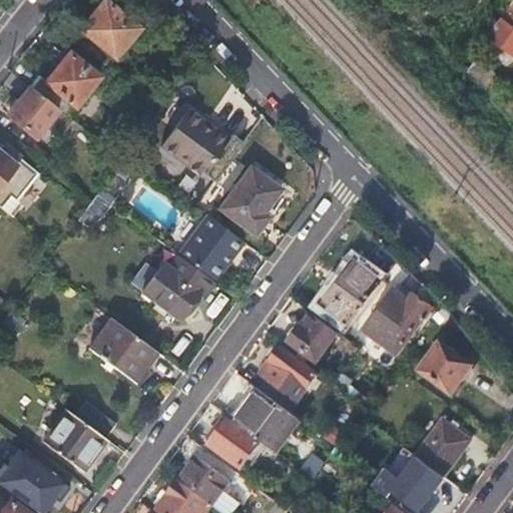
[(137,28),(104,0),(102,0),(81,29),(84,32),(77,42),(104,64),(112,54),(115,56),(137,28)]
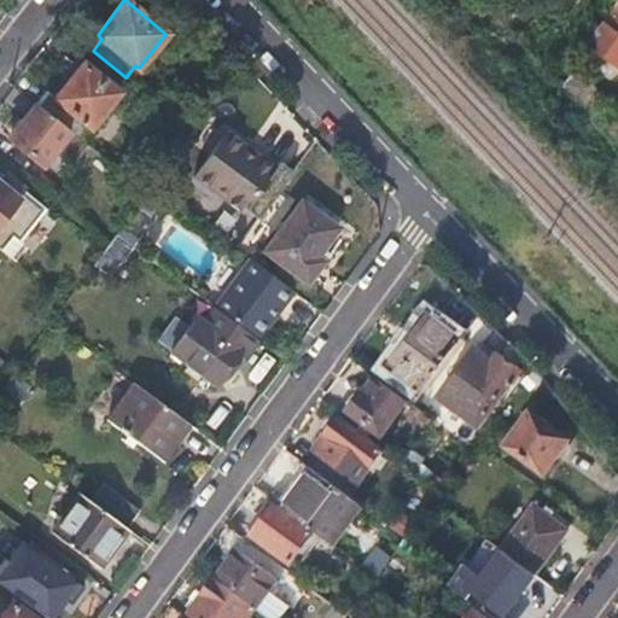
[(617,0),(588,44),(617,65),(617,0)]
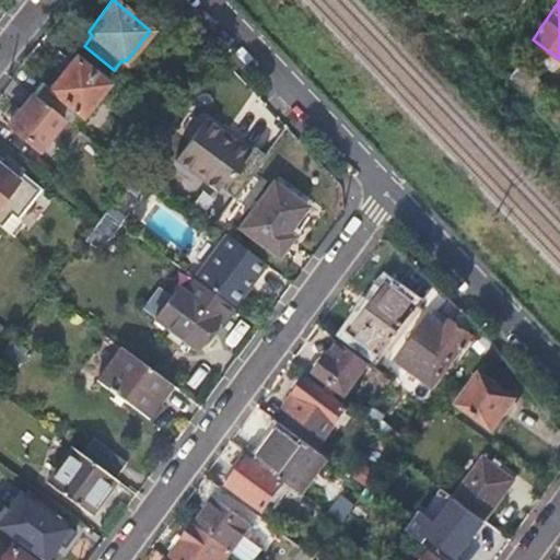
[(43,84),(34,95),(62,118),(73,127),(83,115),(106,85),(73,59),(49,90),(43,84)]
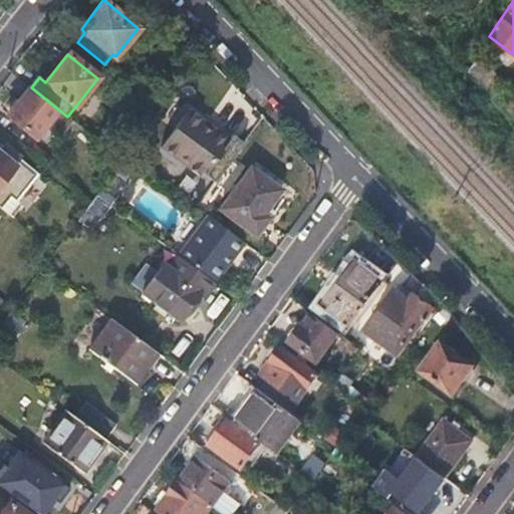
[(476,62),(468,70),(482,80),(487,71),(476,62)]
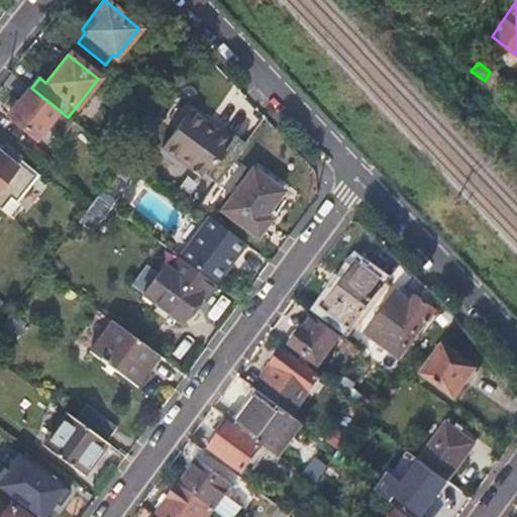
[(31,88),(29,86),(6,114),(34,137),(44,124),(58,109),(31,88)]
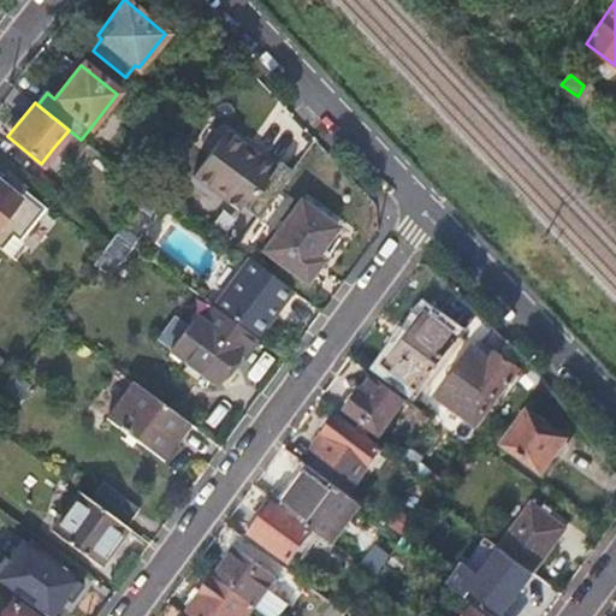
[(66,159),(82,140),(81,140),(69,130),(53,148),(66,159)]
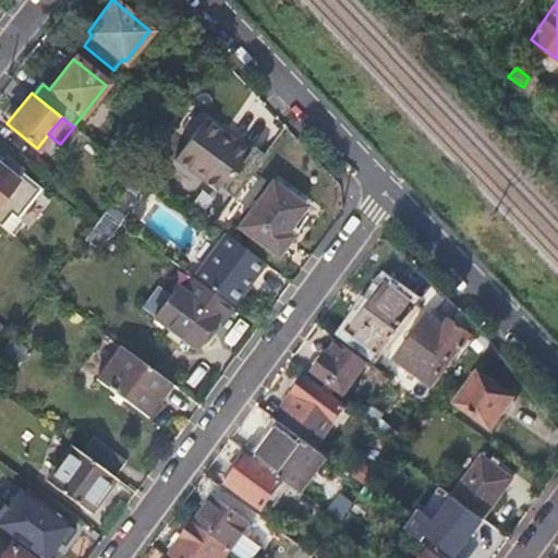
[(176,158),(218,191),(247,150),(205,119),(176,158)]
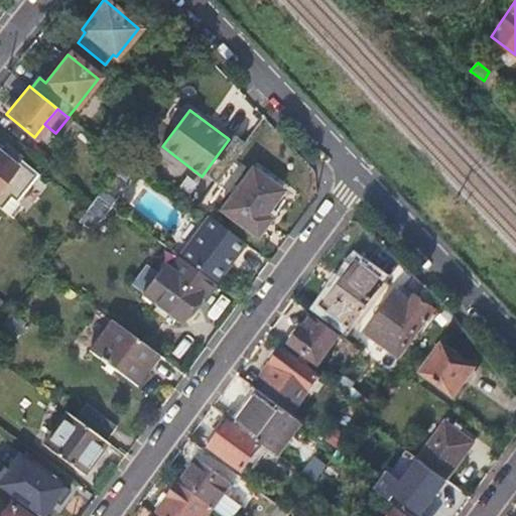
[(7,147),(0,154),(14,165),(17,161),(20,158),(7,147)]
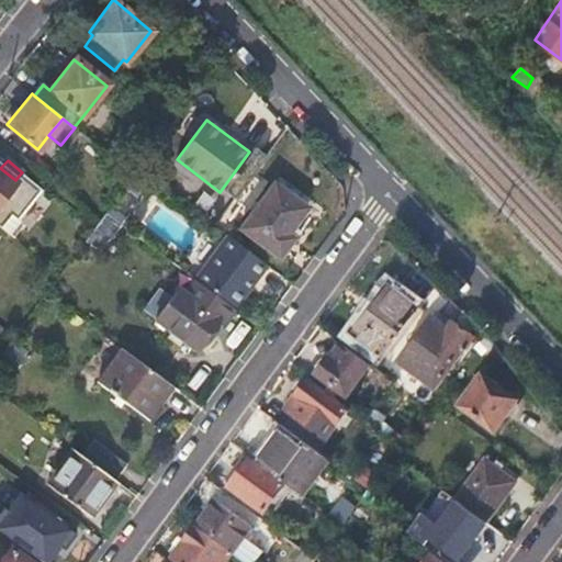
[(0,227),(4,232),(37,190),(19,176),(15,180),(0,168),(0,167),(0,227)]
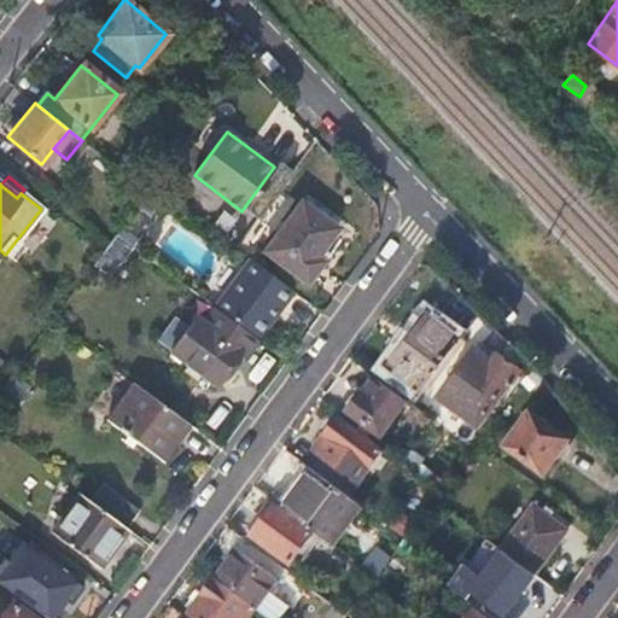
[(146,192),(134,208),(152,220),(167,199),(150,187),(146,192)]
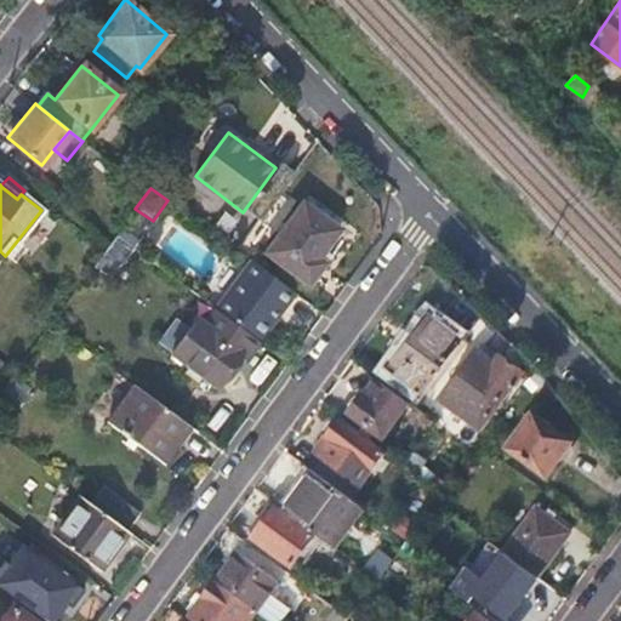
[(303,200),(267,250),(307,281),(323,261),(317,255),(337,227),(303,200)]
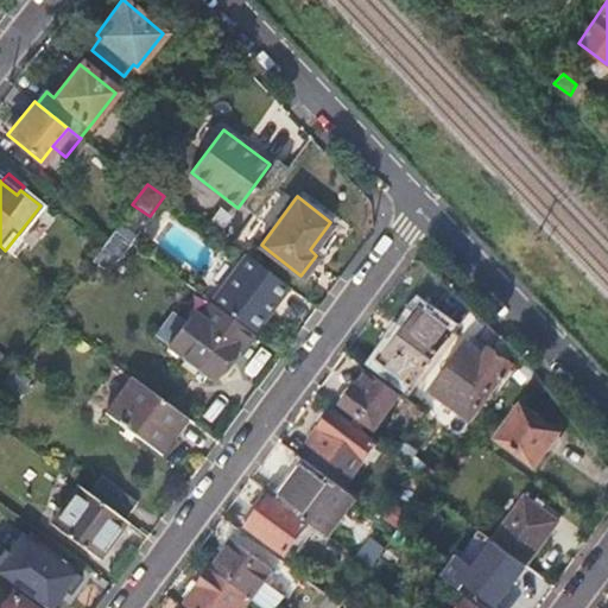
[(132,204),(112,232),(128,245),(150,216),(132,204)]
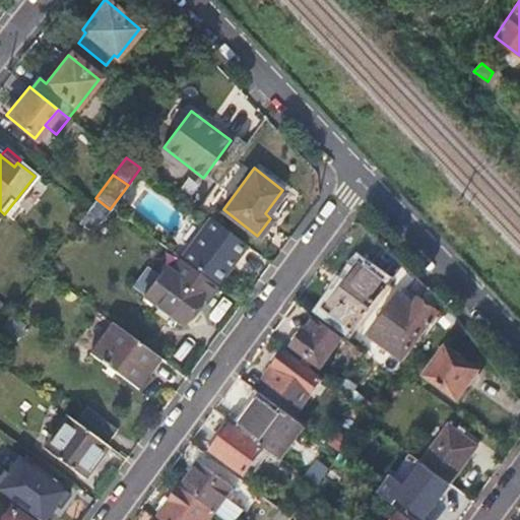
[(214,285),(215,286),(246,245),(208,217),(178,258),(214,285)]
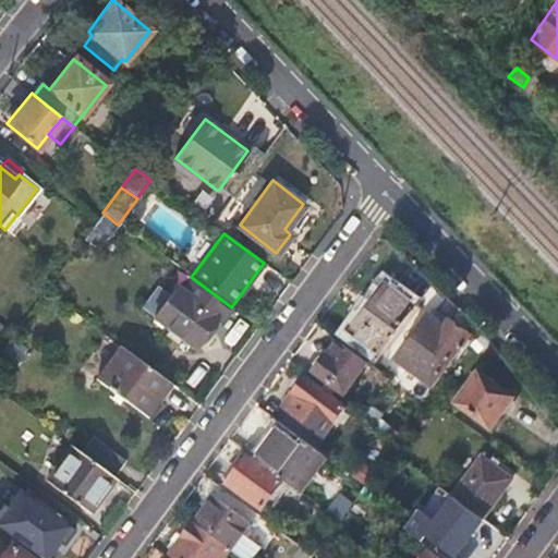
[(178,286),(154,316),(194,346),(215,317),(219,320),(230,306),(191,277),(182,289),(178,286)]
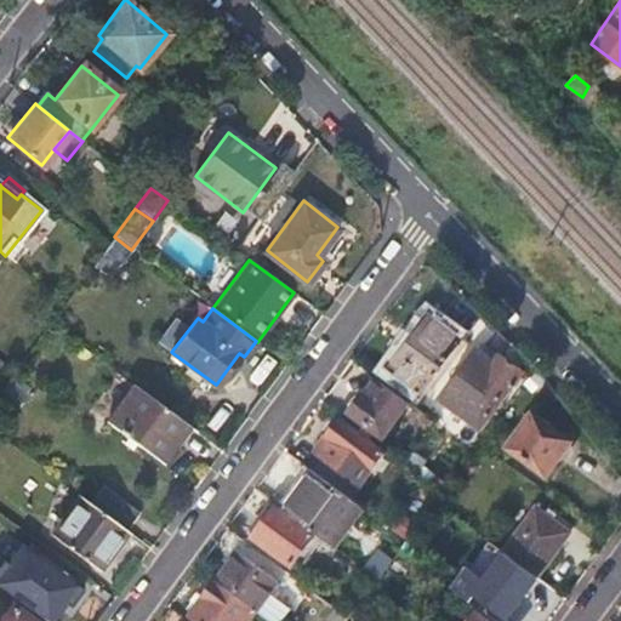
[(422,396),(462,341),(426,313),(403,343),(385,366),(422,396)]
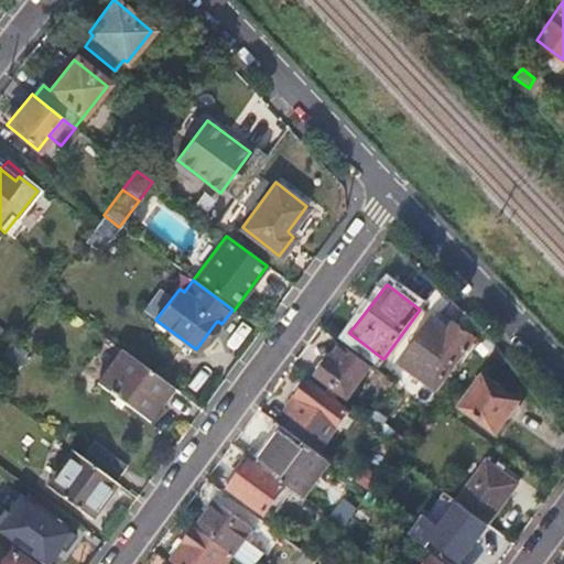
[(437,312),(401,361),(437,389),(472,339),(437,312)]
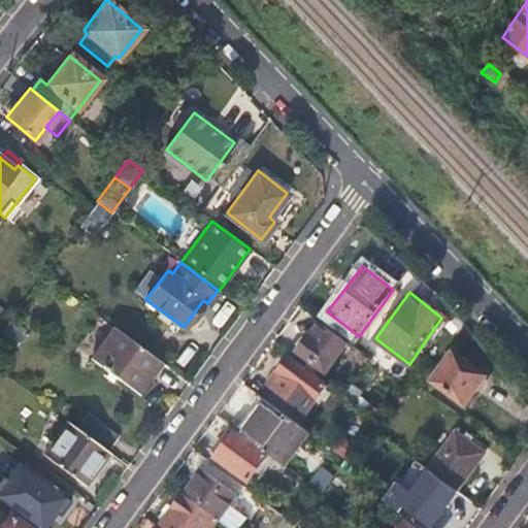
[(8,321),(0,333),(0,338),(12,347),(24,330),(8,321)]
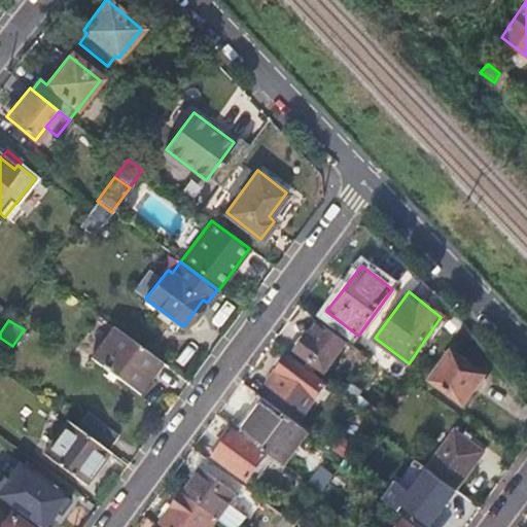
[(346,341),(319,321),(306,339),(302,336),(296,343),(300,346),(297,350),(324,371),(346,341)]
